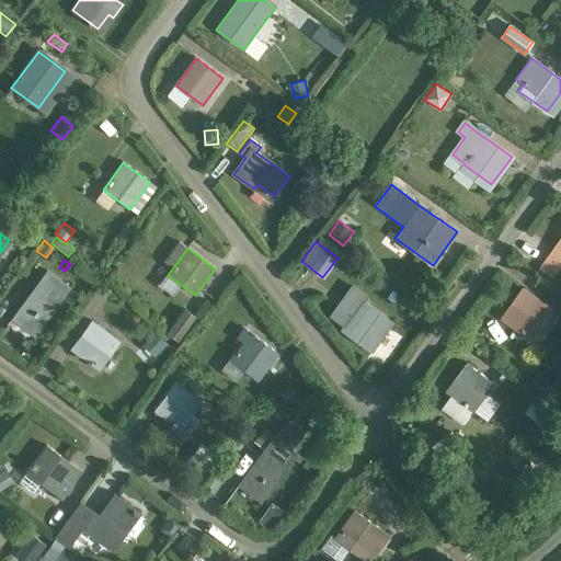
[(70,288),(47,271),(15,315),(33,328),(54,300),(58,304),(70,288)]
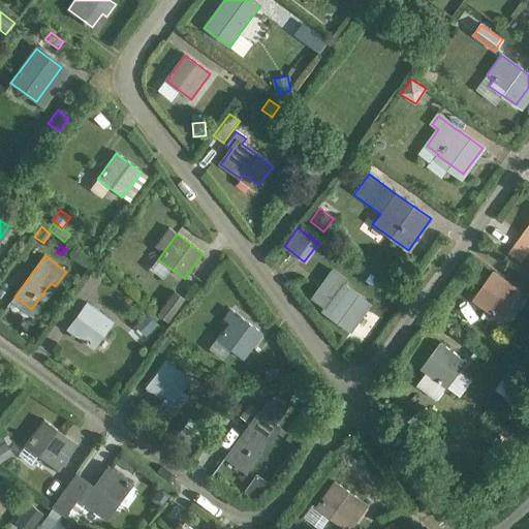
[(389,263),(381,272),(392,280),(399,271),(389,263)]
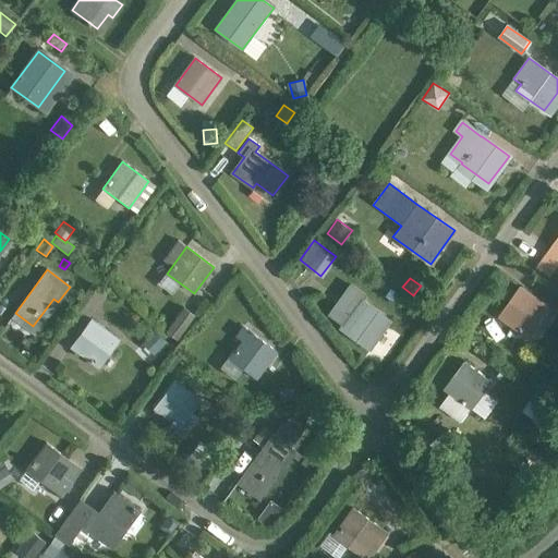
[(390,322),(361,300),(364,295),(351,286),(330,314),(342,324),(340,326),(371,349),(390,322)]
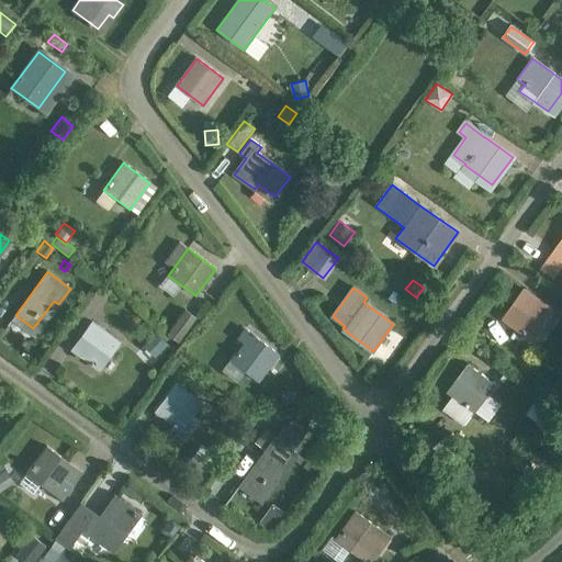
[(394,289),(388,296),(395,302),(402,294),(394,289)]
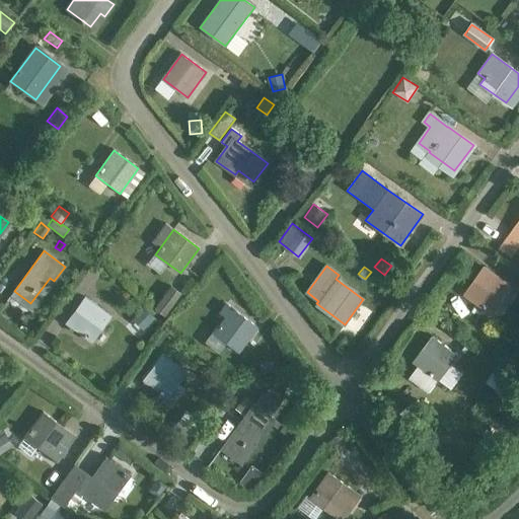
[(484,269),(465,294),(490,312),(508,287),(484,269)]
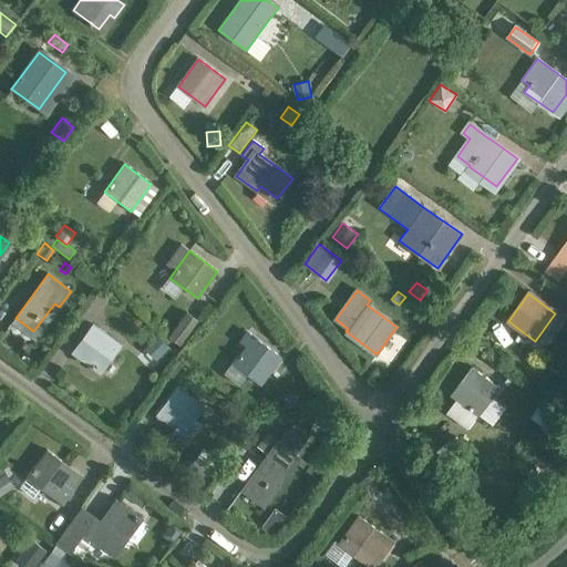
[(187,312),(169,336),(179,343),(197,320),(187,312)]
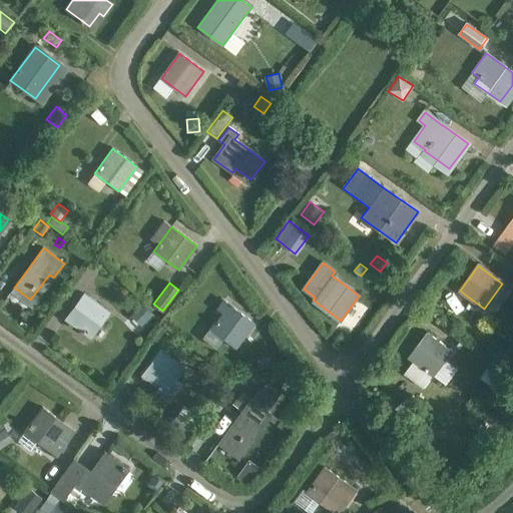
[(83,294),(65,319),(90,337),(108,312),(83,294)]
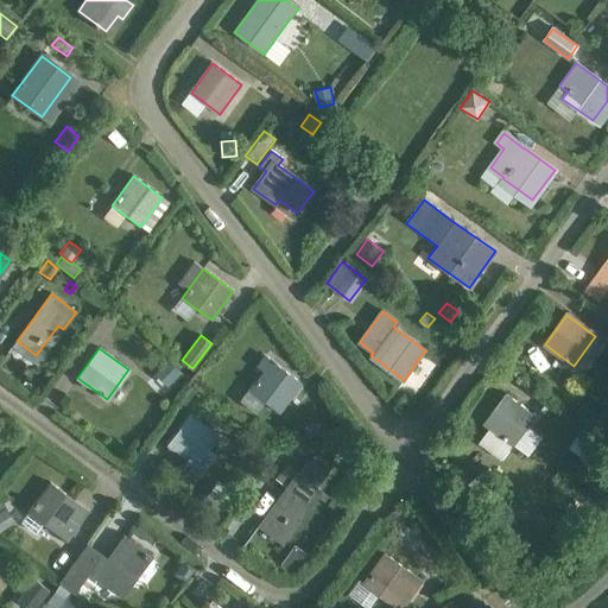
[(165,386),(179,373),(168,361),(153,374),(165,386)]
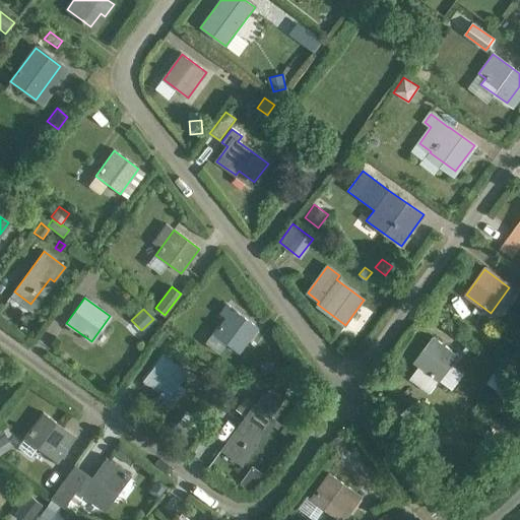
[(220,341),(237,353),(256,328),(231,309),(212,334),(212,335),(208,341),(216,347),(220,341)]
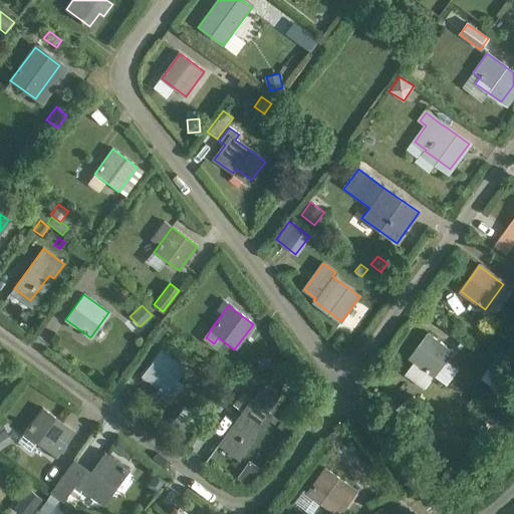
[(428,333),(409,358),(434,376),(452,351),(428,333)]
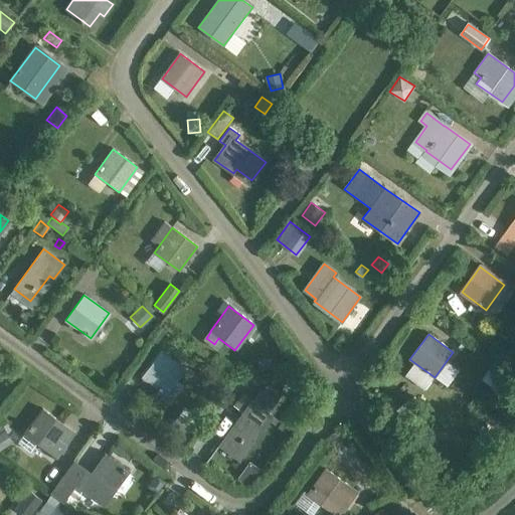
[(160,352),(141,377),(166,394),(184,369),(160,352)]
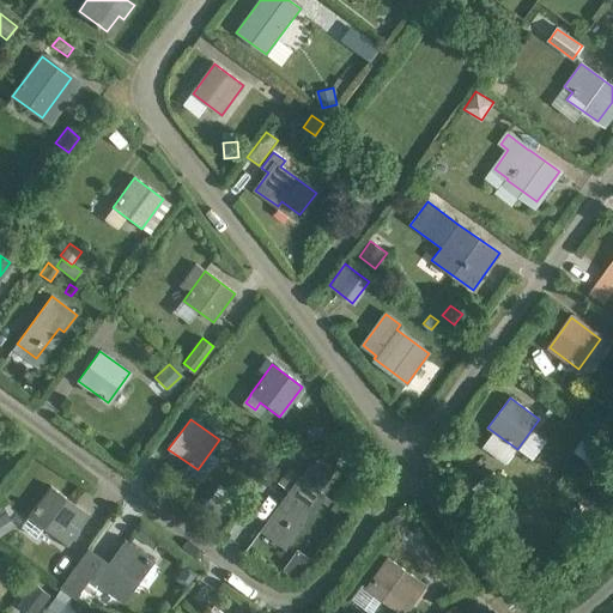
[(340,459),(356,459),(354,443),(339,444),(340,459)]
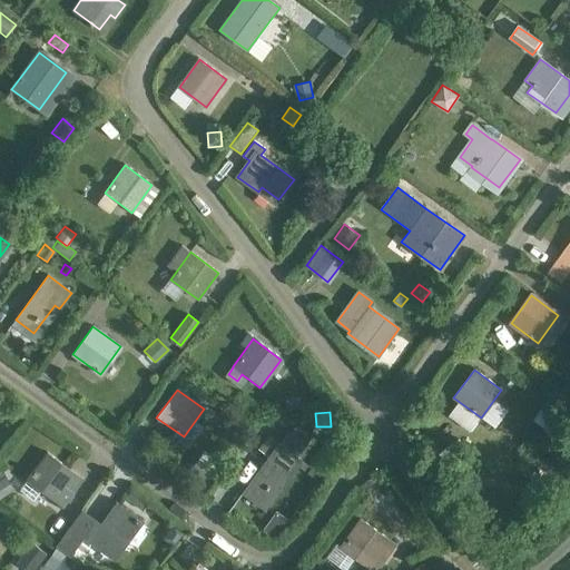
[(259,470),(245,488),(264,501),(285,472),(291,475),(301,461),(308,467),(322,449),(304,435),(291,453),(269,438),(251,463),(259,470)]
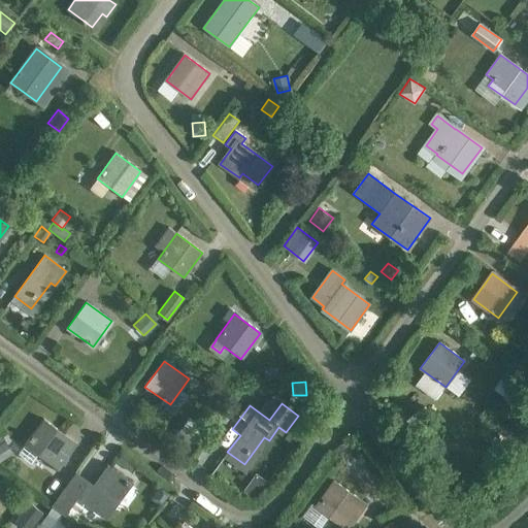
[(522,409),(515,417),(521,423),(527,416),(522,409)]
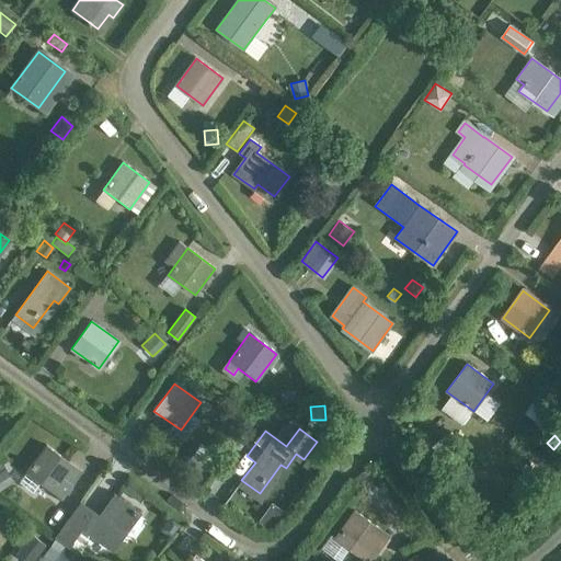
[(474,451),(483,446),(477,436),(468,442),(474,451)]
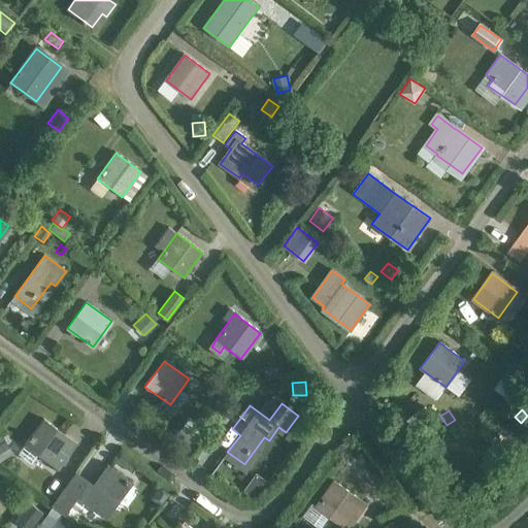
[(36,453),(52,464),(70,438),(44,419),(19,454),(30,462),(36,453)]
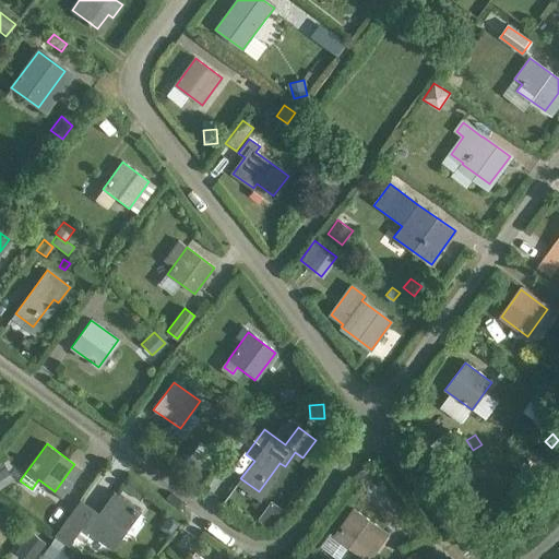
[(530,456),(543,467),(554,454),(540,443),(530,456)]
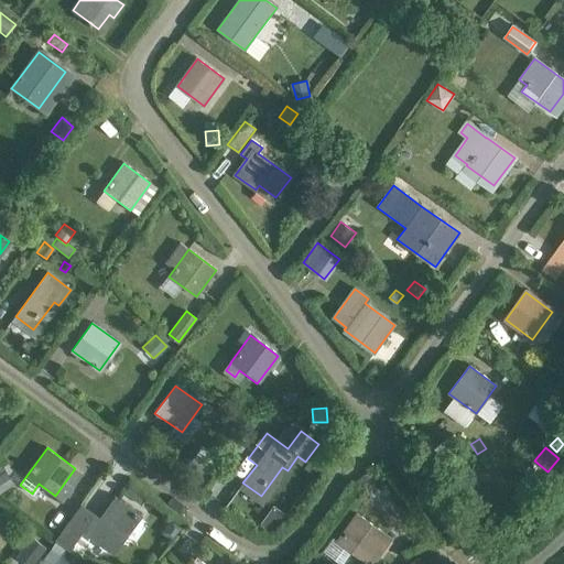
[(466,448),(458,454),(465,464),(473,458),(466,448)]
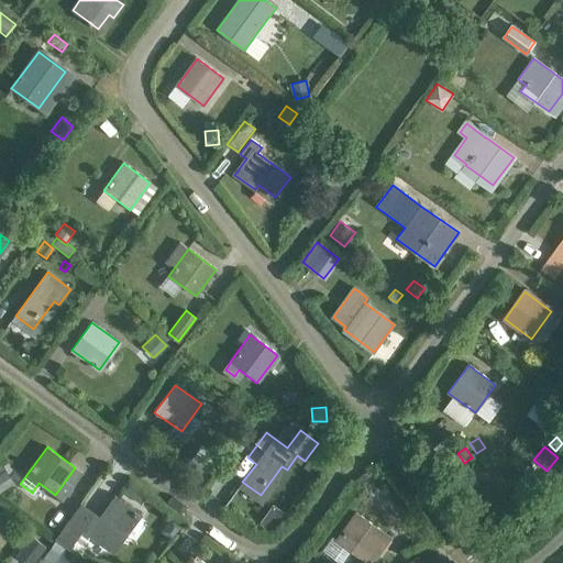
[(0,492),(13,484),(4,468),(1,463),(0,463),(0,492)]
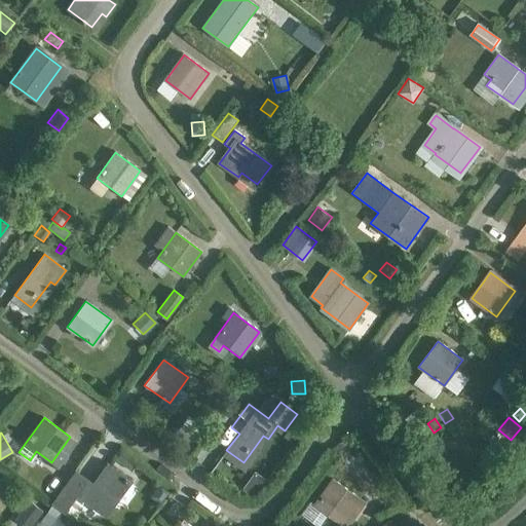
[(259,458),(247,476),(256,483),(269,466),(259,458)]
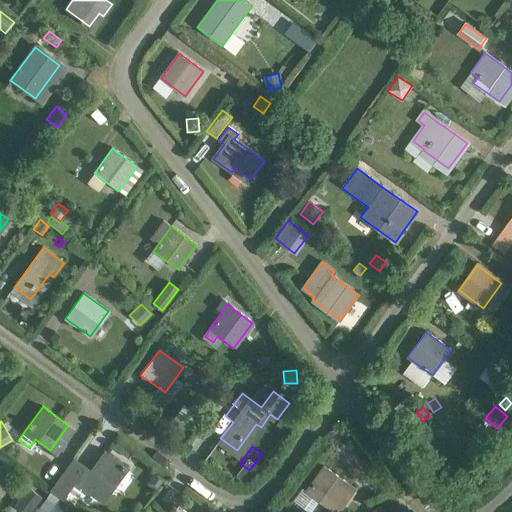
[(74,481),(98,498),(108,484),(112,487),(126,468),(104,451),(89,471),(72,459),(50,489),(62,497),(74,481)]
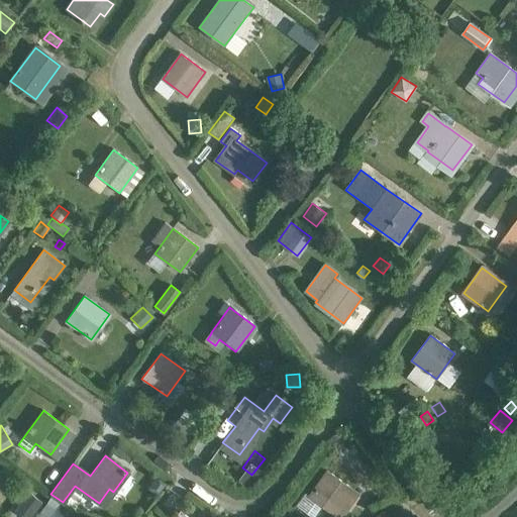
[(352,490),(327,471),(309,496),(304,493),(295,505),(312,516),(321,505),(334,514),(346,498),(352,502),(358,494),(352,490)]
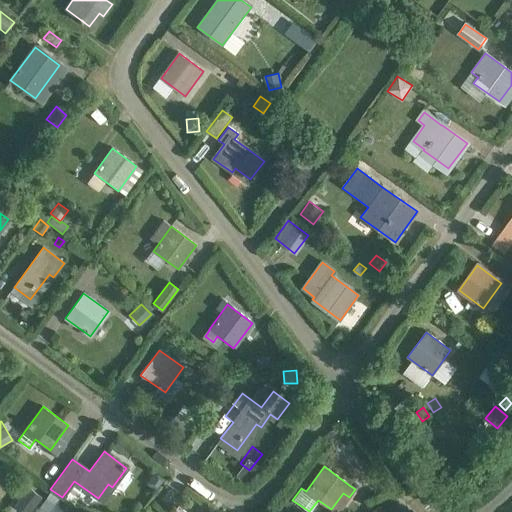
[(152,475),(145,484),(155,490),(161,482),(164,477),(155,471),(152,475)]
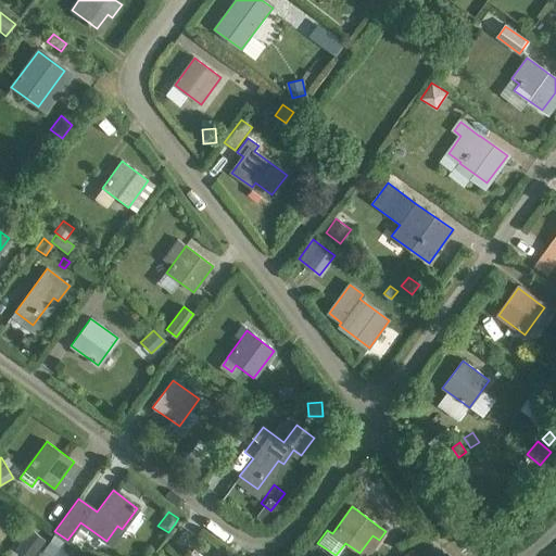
[(29,529),(22,539),(36,550),(43,540),(29,529)]
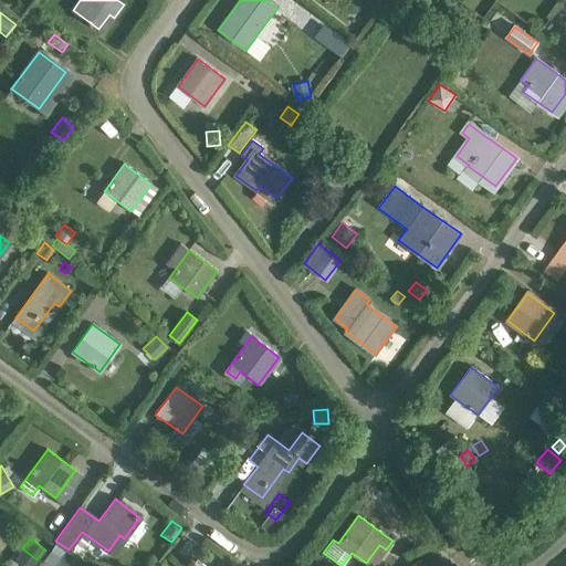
[(41,563),(44,565),(50,565),(63,548),(55,543),(41,563)]
